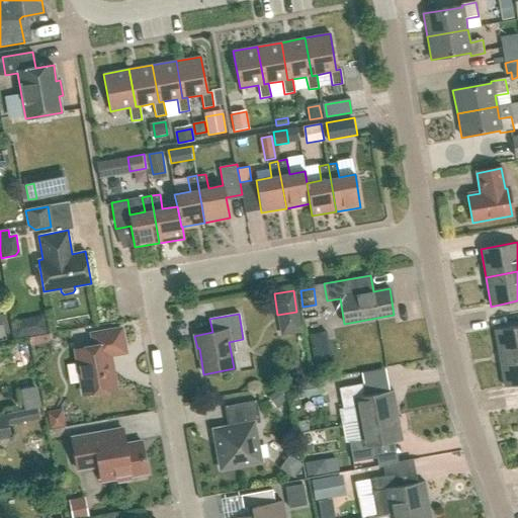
[(33,333),(30,318),(13,322),(16,337),(33,333)]
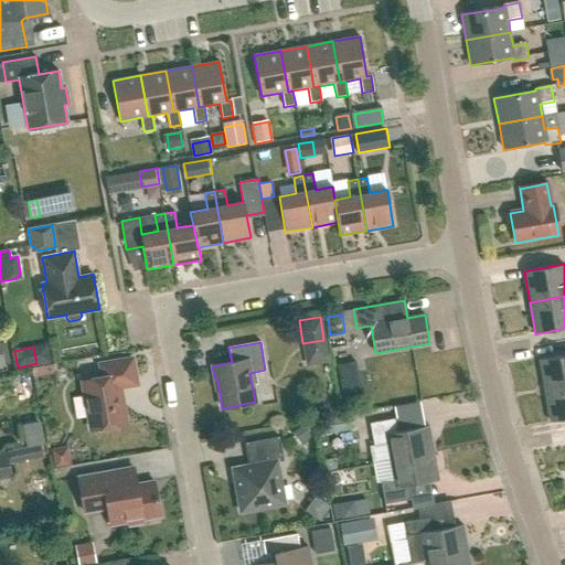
[(564,355),(540,360),(545,392),(564,387),(564,355)]
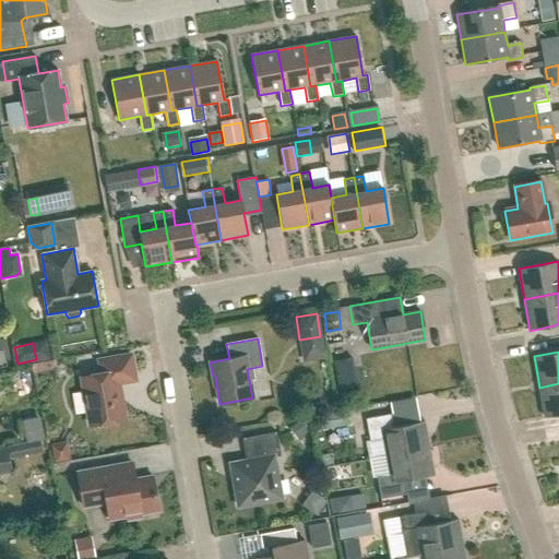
[(100,375),(82,378),(90,425),(125,419),(118,383),(135,380),(131,355),(98,360),(100,375)]
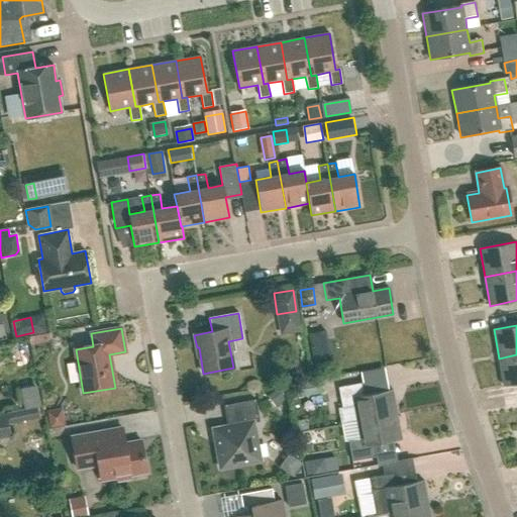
[(516,354),(499,358),(504,387),(516,384),(516,354)]
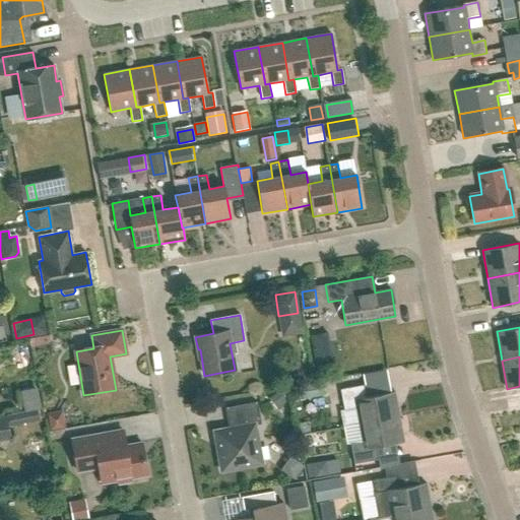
[(294,400),(316,396),(314,383),(291,387),(294,400)]
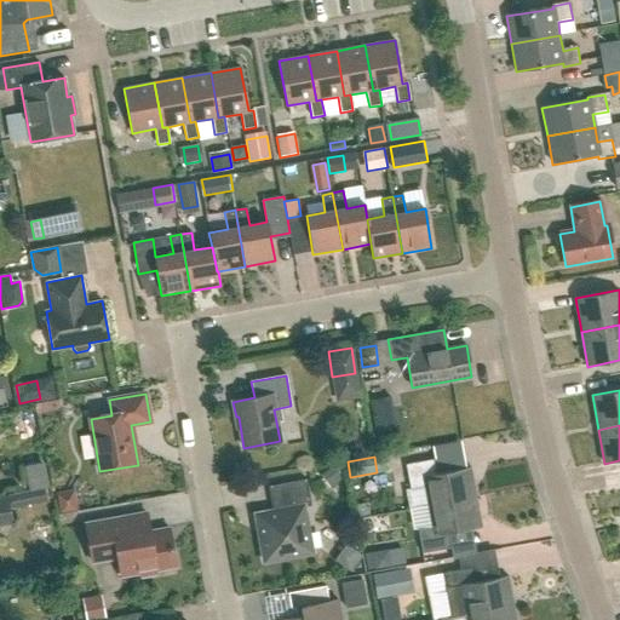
[(411,488),(425,486),(429,506),(477,497),(471,468),(437,474),(435,459),(406,464),(411,488)]
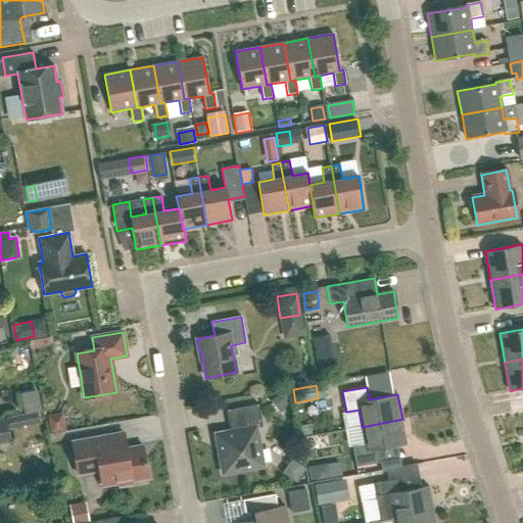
[(274,399),(281,409),(288,402),(281,393),(274,399)]
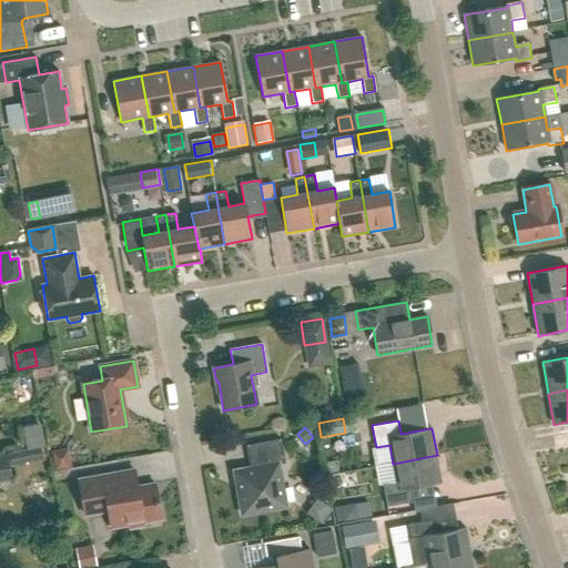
[(234,470),(242,515),(285,507),(279,465),(285,463),(281,439),(246,446),(250,468),(234,470)]
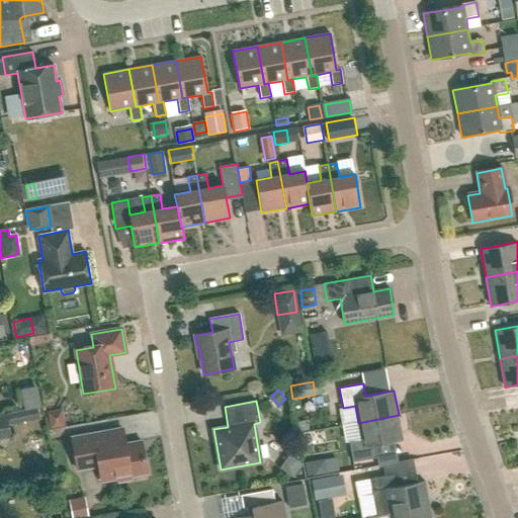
[(48,412),(51,427),(65,425),(64,420),(55,422),(53,412),(48,412)]
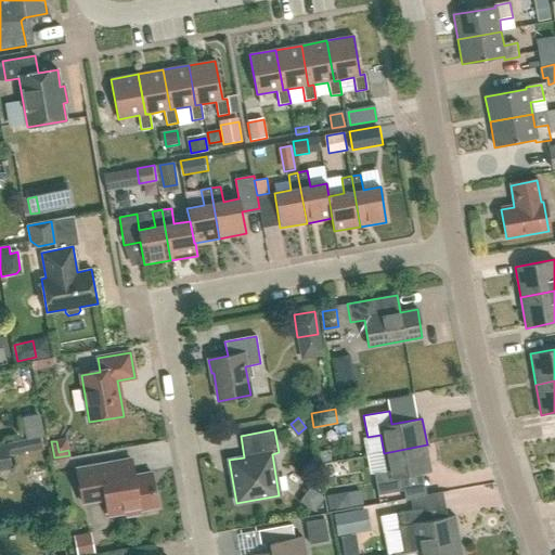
[(0,472),(12,469),(7,444),(0,446),(0,472)]
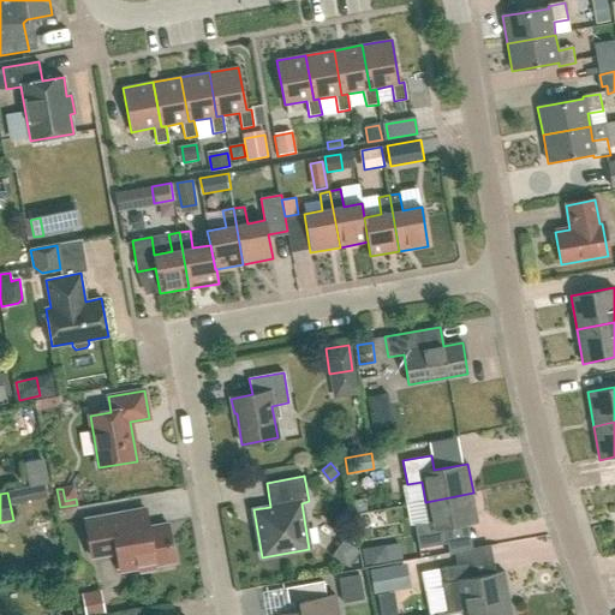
[(446,530),(479,524),(473,493),(425,502),(429,521),(416,524),(421,549),(448,544),(446,530)]
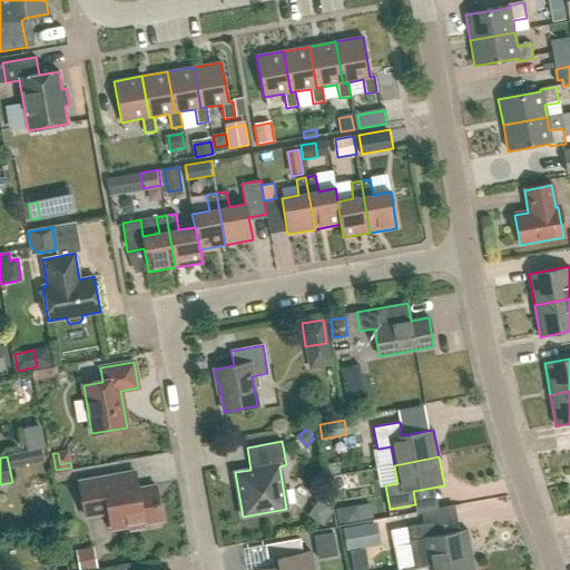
[(340,473),(337,463),(325,465),(327,475),(340,473)]
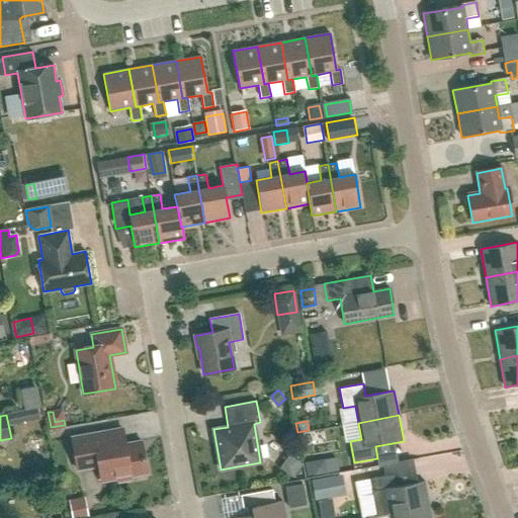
[(131,477),(147,473),(142,441),(125,444),(122,429),(71,438),(77,469),(98,466),(101,482),(116,479),(117,483),(132,481),(131,477)]
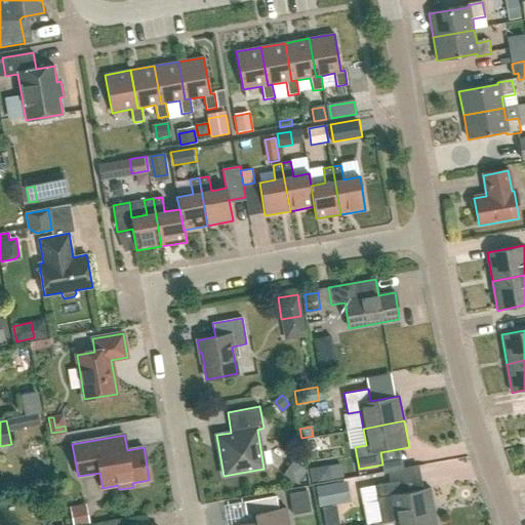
[(312,483),(331,479),(329,471),(324,472),(322,467),(310,469),(312,483)]
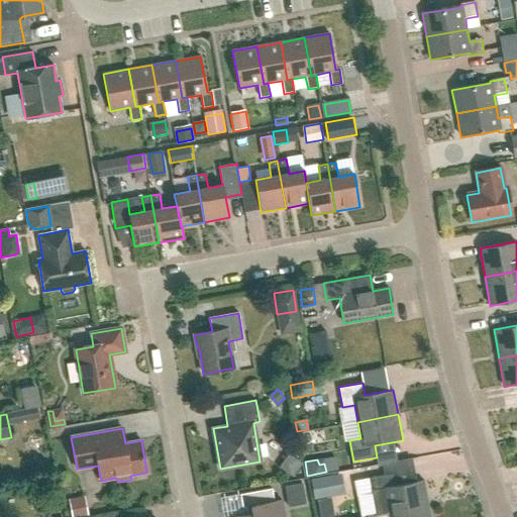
[(375,499),(387,496),(390,513),(429,505),(424,481),(397,486),(395,474),(371,478),(375,499)]
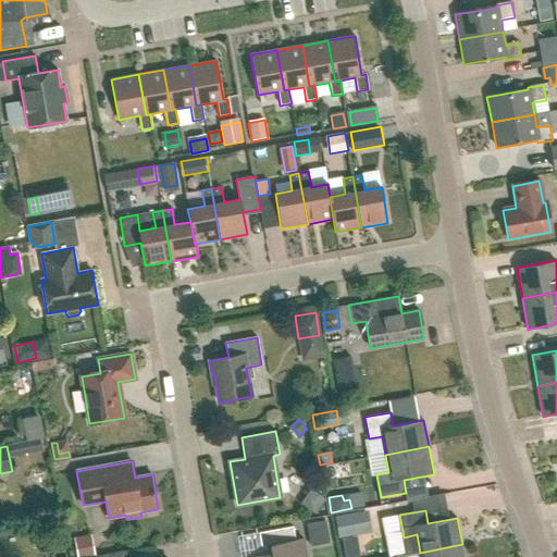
[(335,517),(338,536),(355,533),(351,515),(335,517)]
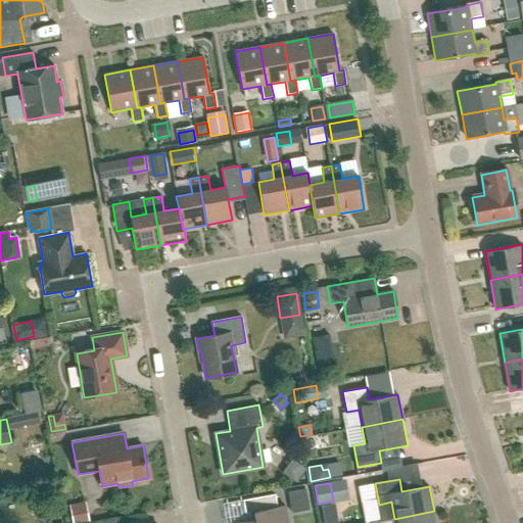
[(290,492),(293,512),(310,509),(306,489),(290,492)]
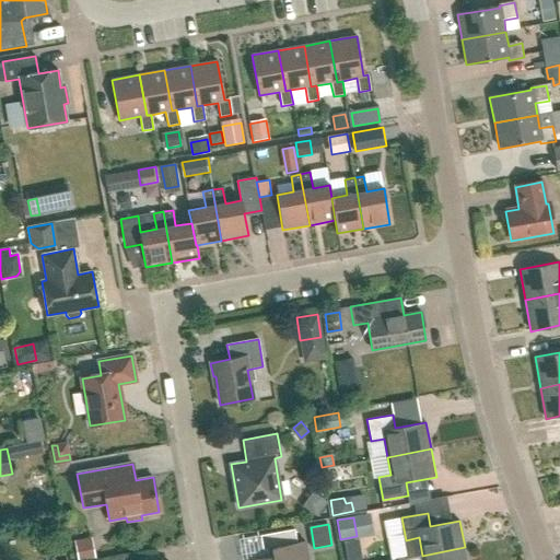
[(294,529),(260,535),(263,550),(267,549),(268,557),(251,559),(307,559),(304,541),(296,543),(294,529)]
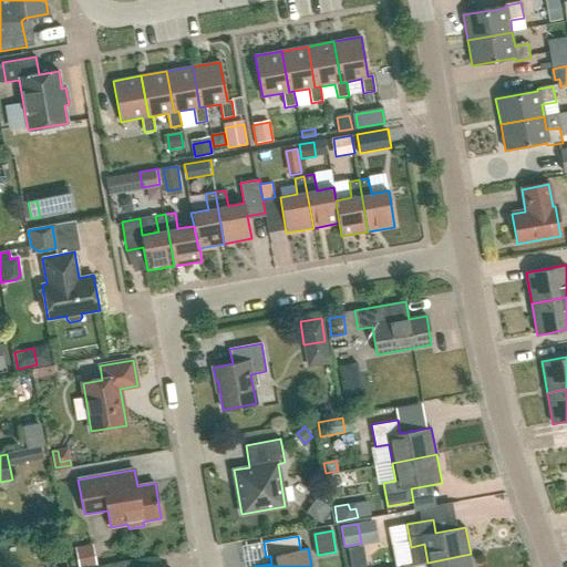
[(95,566),(99,566),(94,544),(78,547),(81,566),(95,566)]
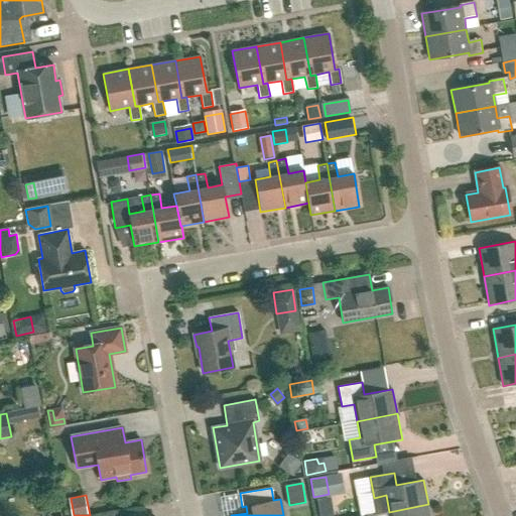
[(429,515),(428,504),(389,512),(389,515),(429,515)]
